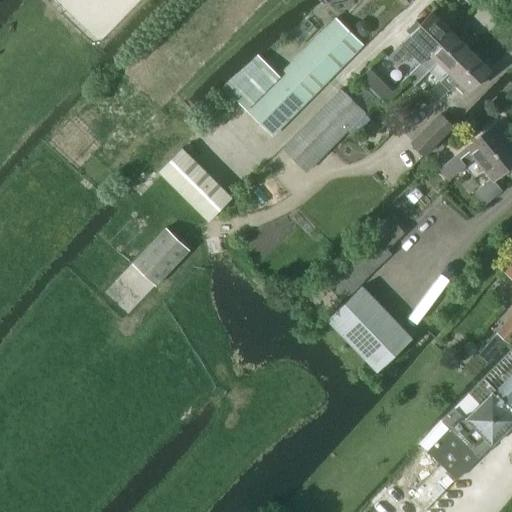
[(410,51),(421,62),(451,31),(432,12),(388,57),(397,65),(410,51)]
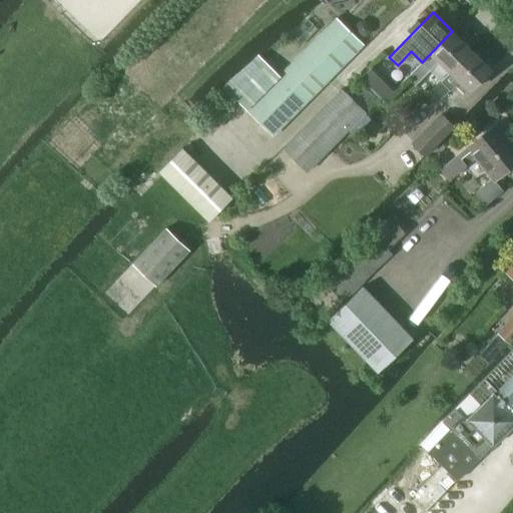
[(273,136),(361,47),(335,21),(281,76),(260,56),(223,87),(273,136)]
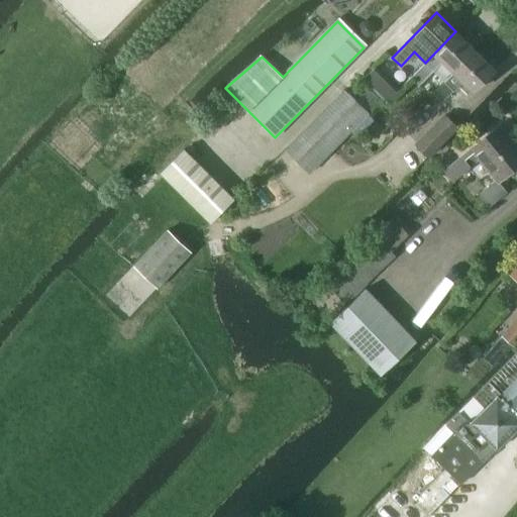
[(364,22),(358,27),(358,34),(364,39),(371,39),(376,34),(376,27),(371,22),(364,22)]
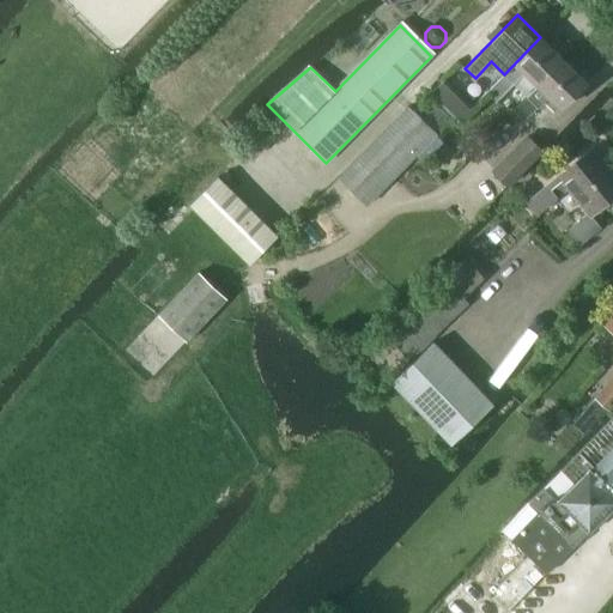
[(540,37),(504,74),(489,91),(498,101),(515,85),(527,97),(563,60),(540,37)]
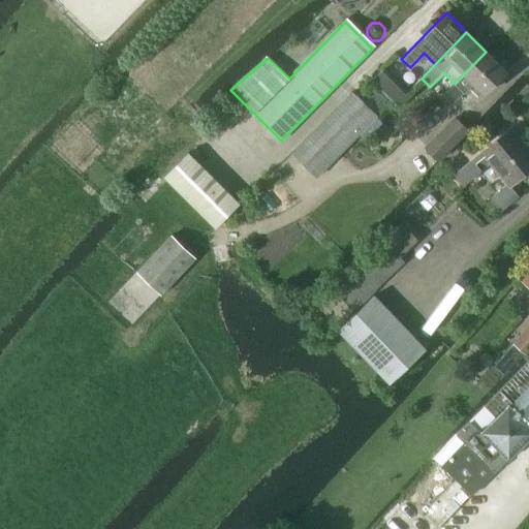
[(464,74),(455,84),(440,98),(449,107),(472,84),(484,95),(506,71),(486,52),(464,74)]
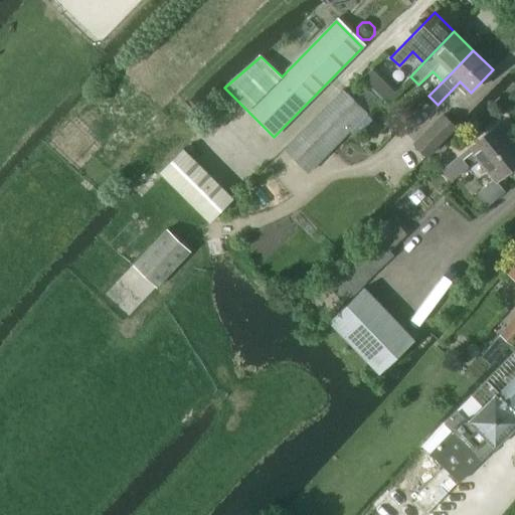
[(372,67),(361,78),(385,103),(396,91),(372,67)]
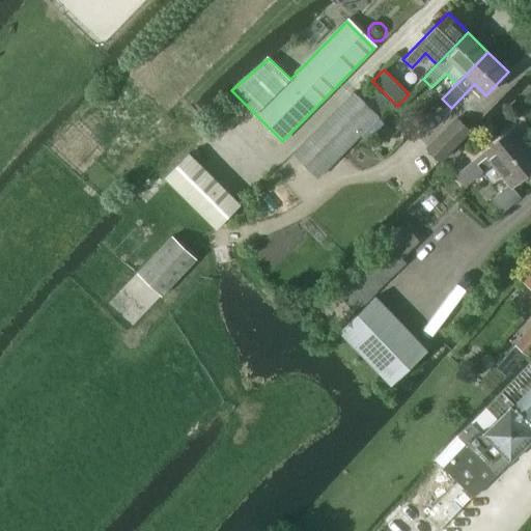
[(354,92),(335,111),(360,135),(379,116),(354,92)]
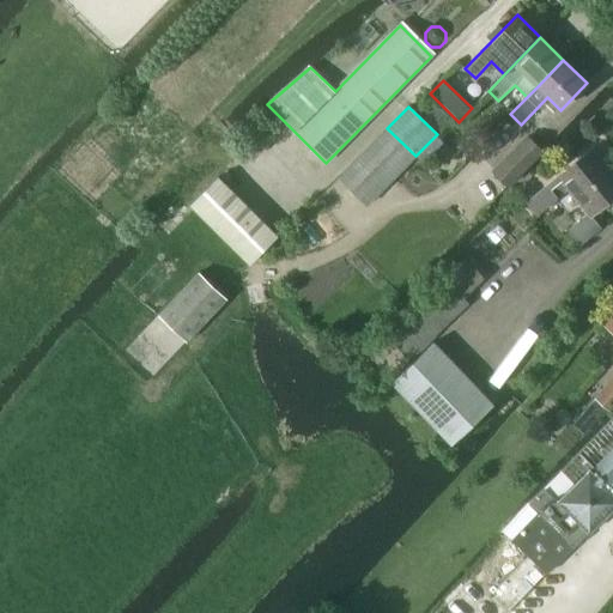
[(416,156),(387,128),(340,175),(369,204),(416,156)]
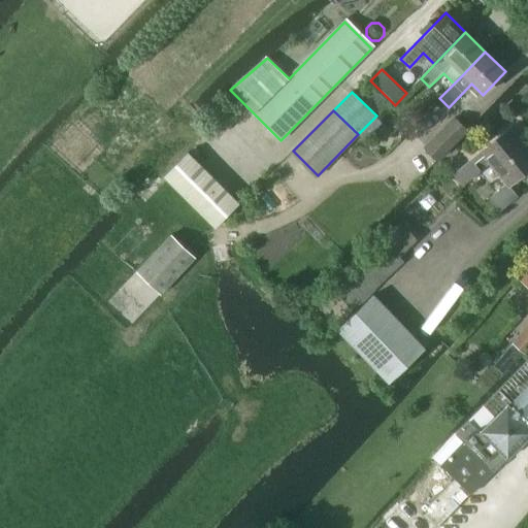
[(425,145),(437,160),(466,130),(453,117),(425,145)]
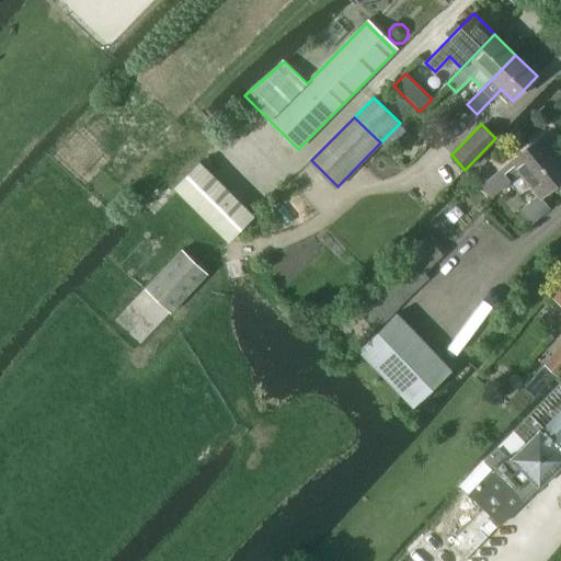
[(511,161),(512,161),(502,170),(501,169),(481,185),(491,196),(521,172),(540,196),(560,179),(560,156),(552,147),(554,145),(545,133),(511,161)]
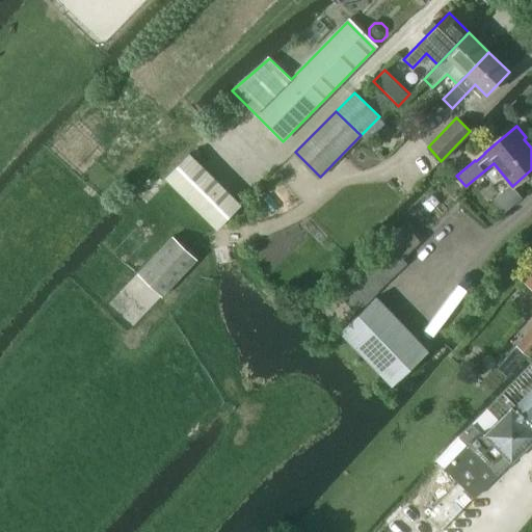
[(166,179),(218,231),(242,206),(190,154),(166,179)]
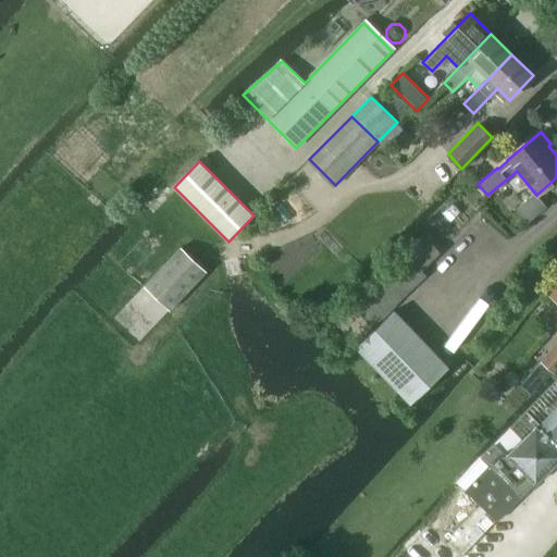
[(426,275),(422,271),(441,252),(424,235),(358,300),(361,304),(338,324),(357,343),(426,275)]
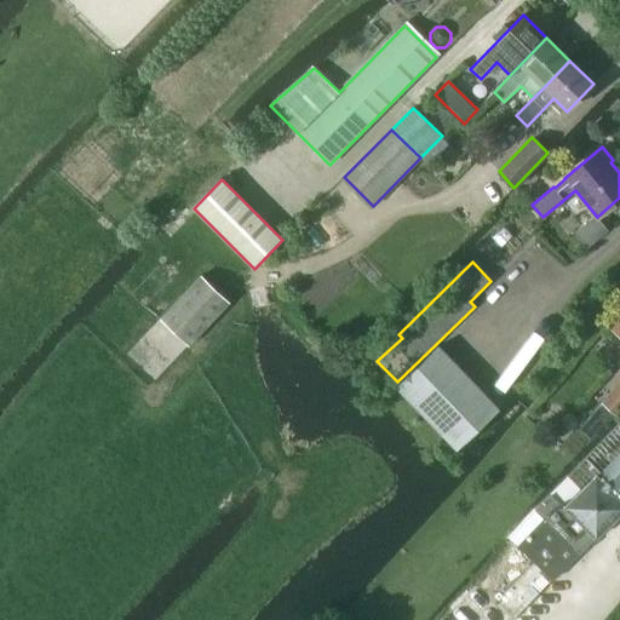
[(160,319),(188,346),(229,303),(202,276),(160,319)]
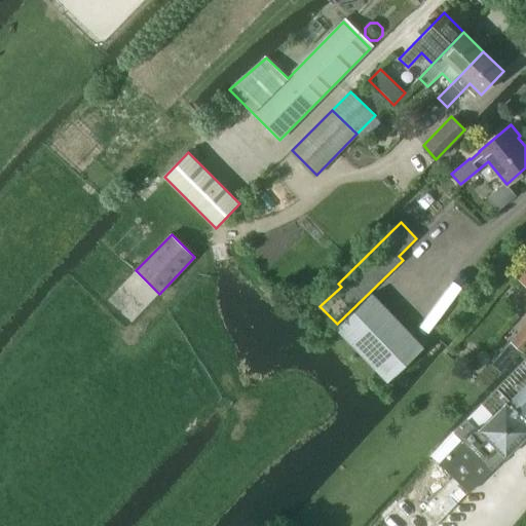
[(372,294),(336,328),(387,381),(423,347),(372,294)]
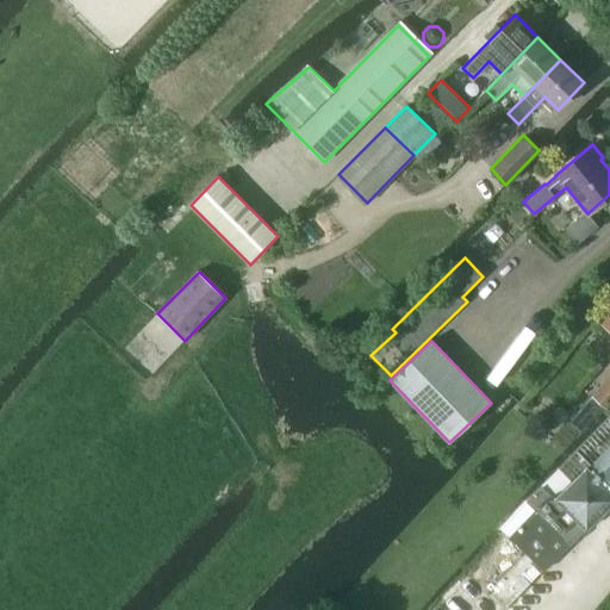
[(609,375),(593,396),(608,408),(609,404),(609,375)]
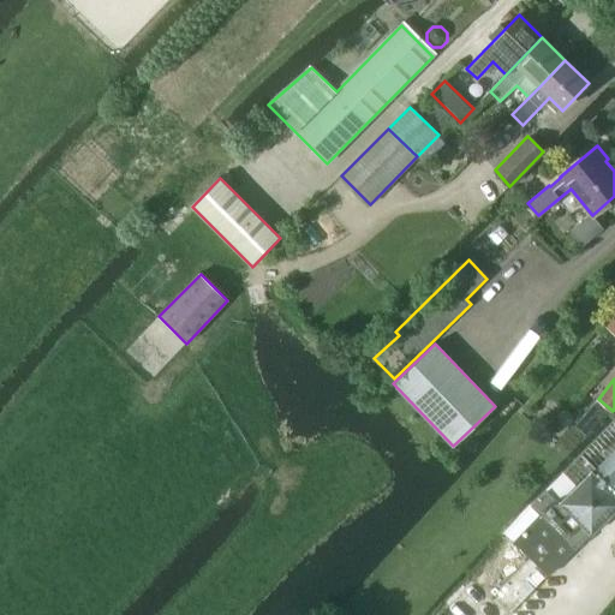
[(614,451),(596,470),(614,488),(614,451)]
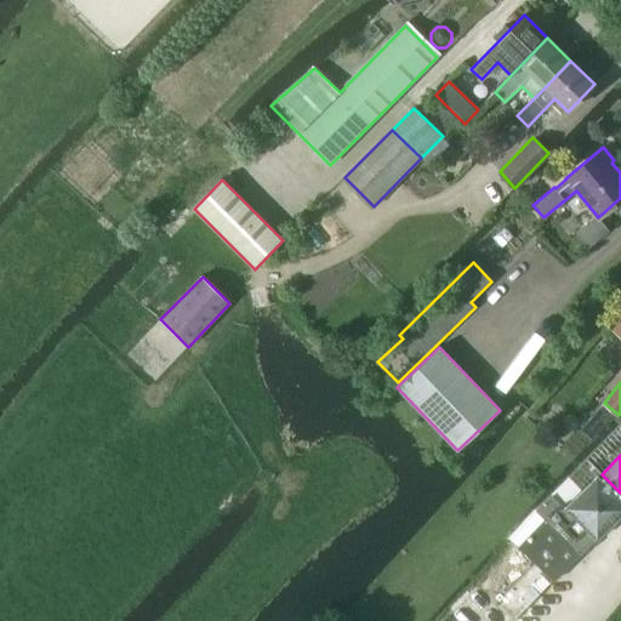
[(537,564),(500,600),(518,619),(556,580),(556,581),(581,556),(580,553),(594,539),(596,540),(620,514),(620,500),(597,474),(564,506),(552,495),(536,511),(545,519),(518,546),(537,564)]
